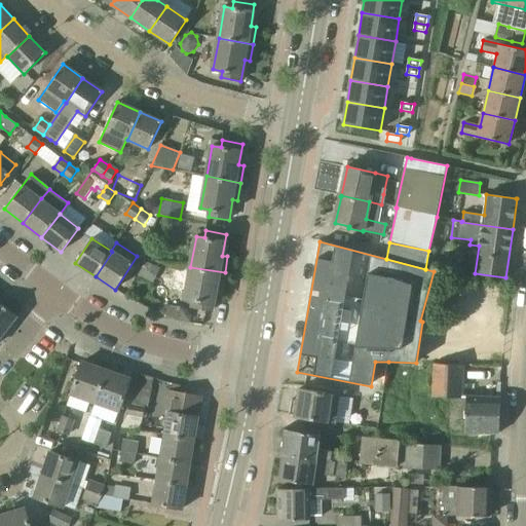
[(154,284),(160,268),(143,262),(138,276),(154,284)]
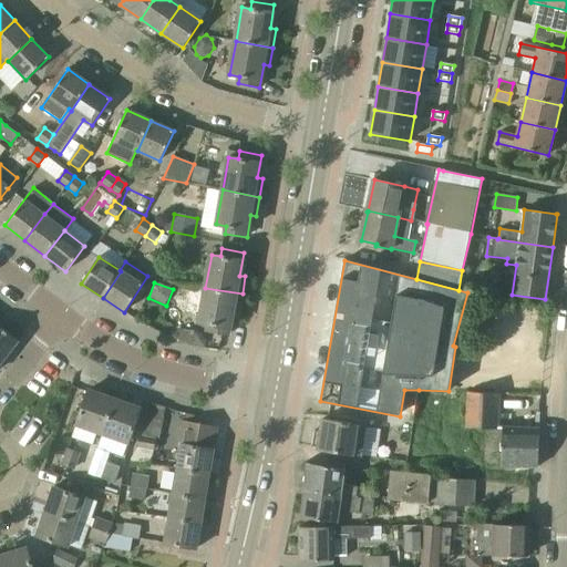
[(238,313),(243,294),(205,288),(199,322),(208,323),(207,331),(229,334),(233,312),(238,313)]
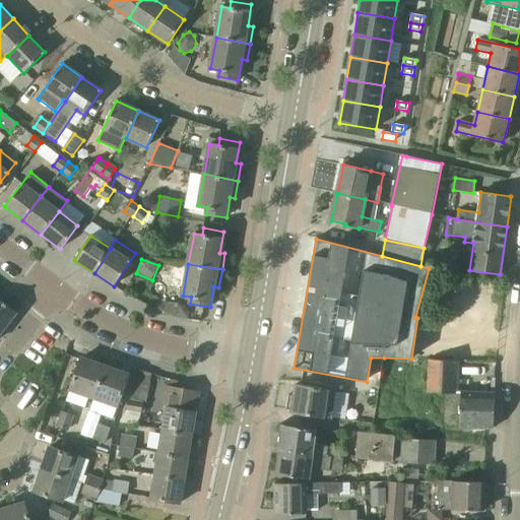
[(0,333),(17,312),(0,299),(0,333)]
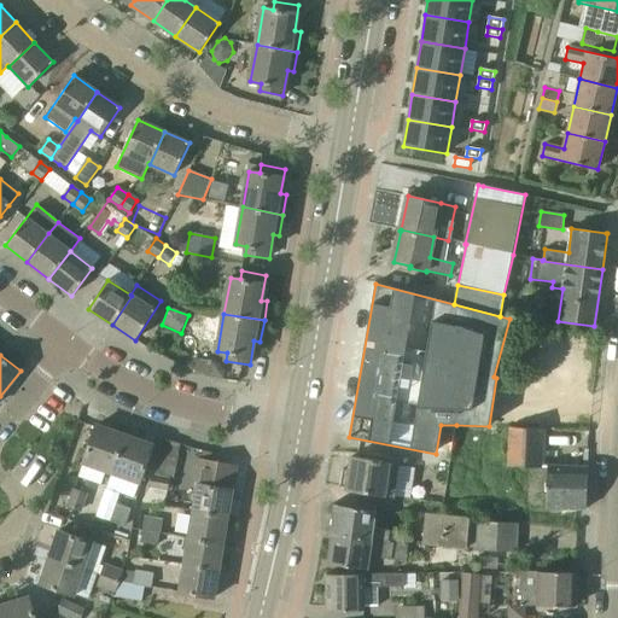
[(225,378),(225,372),(220,363),(213,362),(210,375),(225,378)]
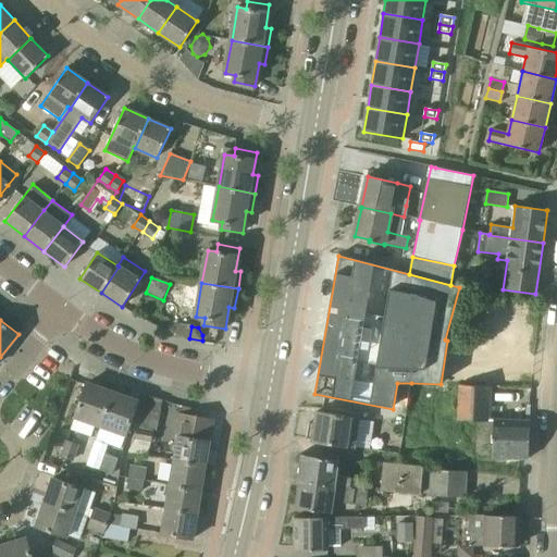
[(75,417),(71,429),(84,433),(88,421),(100,425),(112,393),(86,384),(75,417)]
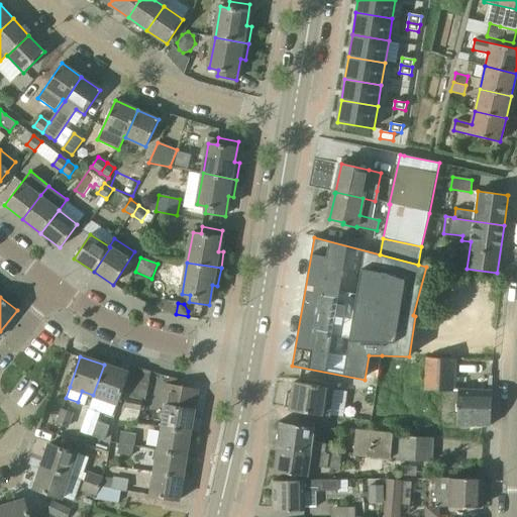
[(425,388),(454,390),(455,359),(426,358),(425,379),(425,388)]
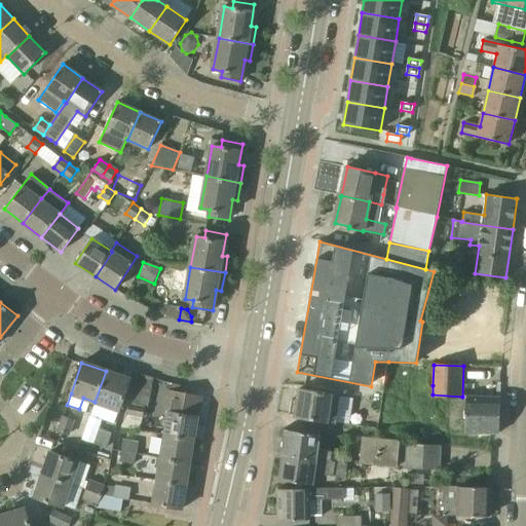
[(106,371),(95,402),(119,410),(130,379),(106,371)]
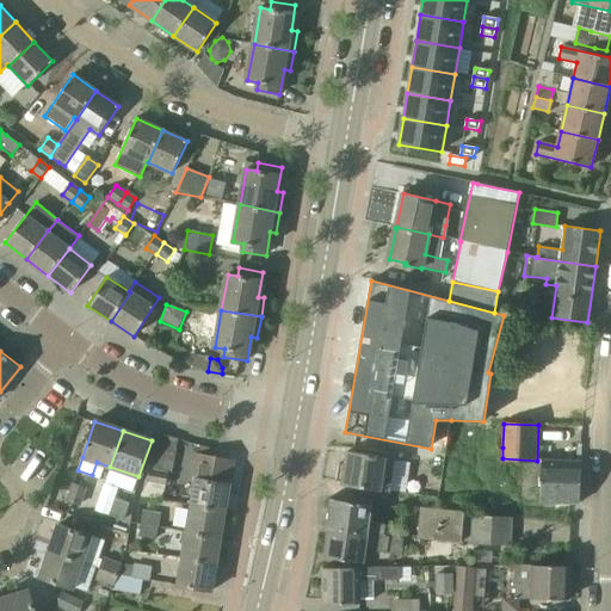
[(177,452),(178,439),(162,434),(159,449),(152,469),(150,470),(149,481),(142,494),(141,497),(165,500),(167,485),(170,486),(172,475),(177,452)]
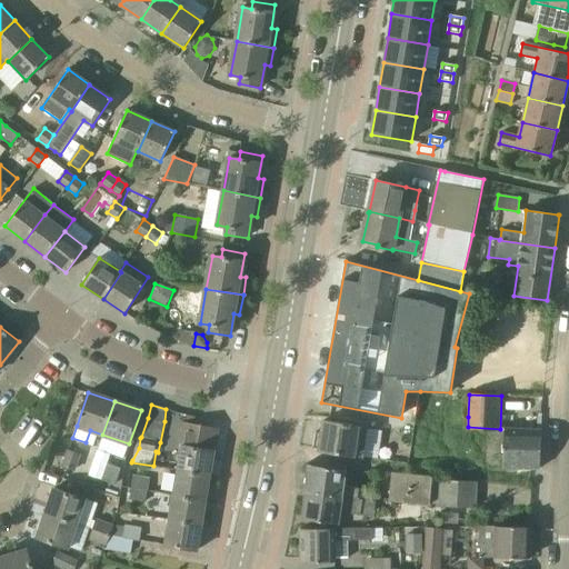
[(358,422),(358,426),(323,421),(322,432),(317,431),(313,448),(320,449),(319,451),(362,457),(368,423),(358,422)]
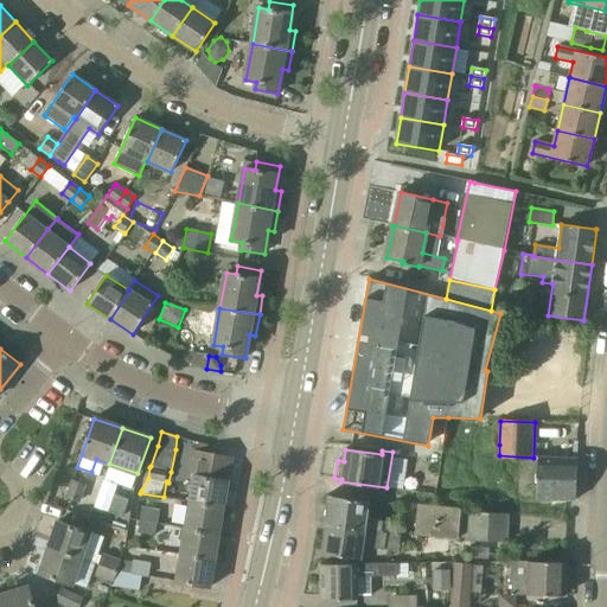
[(231,458),(206,453),(198,451),(195,474),(190,502),(224,508),(229,481),(228,480),(231,458)]
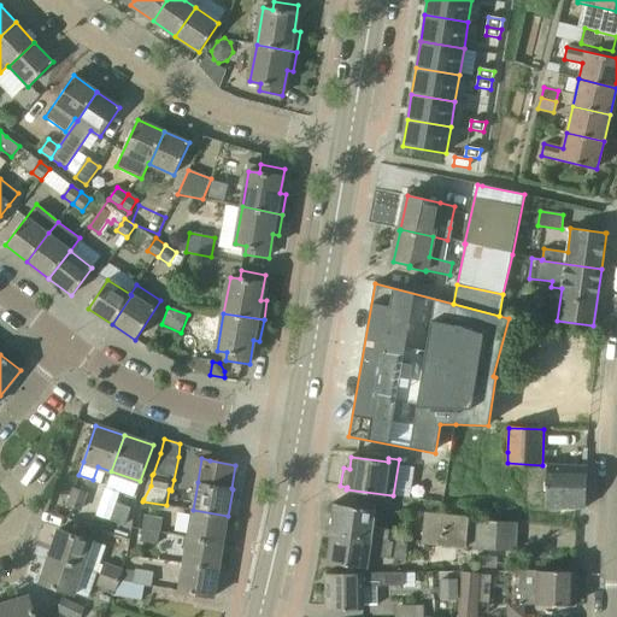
[(586,509),(587,466),(548,465),(547,506),(586,509)]
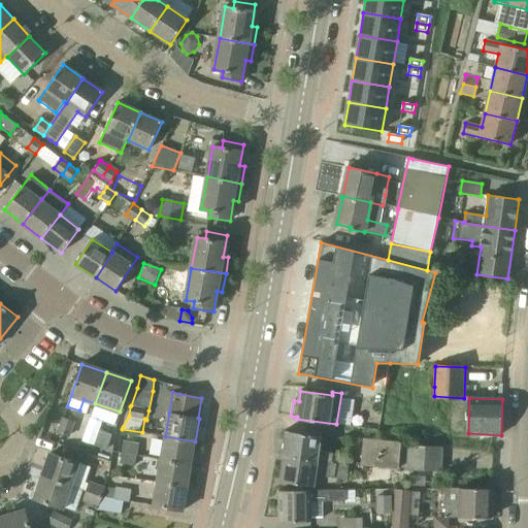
[(74,422),(63,419),(58,432),(69,436),(74,422)]
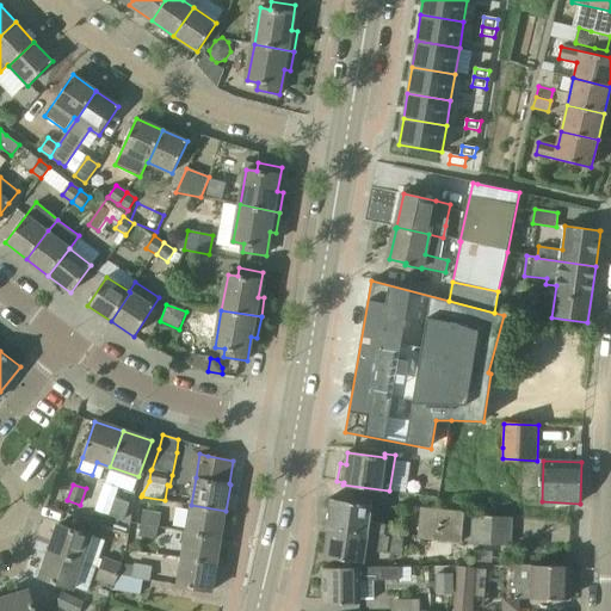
[(124,520),(129,504),(116,499),(111,516),(124,520)]
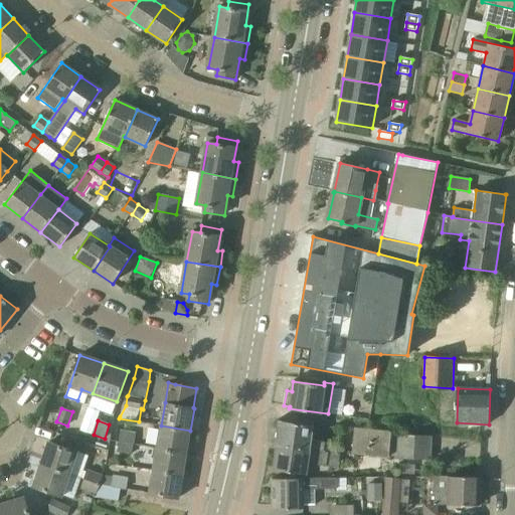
[(313,425),(278,420),(276,432),(279,433),(277,446),(324,452),(325,442),(311,440),(313,425)]
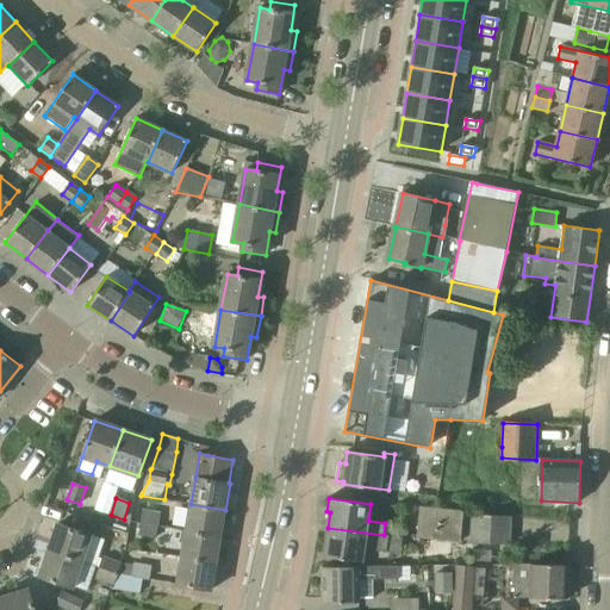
[(221,537),(225,510),(191,504),(186,531),(221,537)]
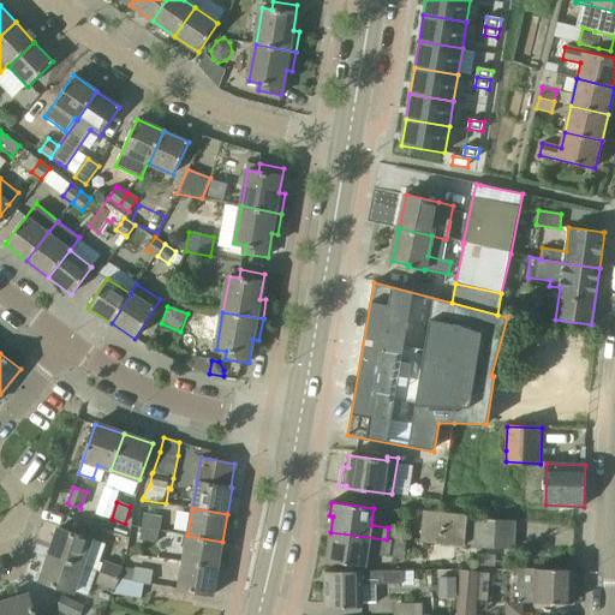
[(424,511),(422,542),(464,545),(467,514),(424,511)]
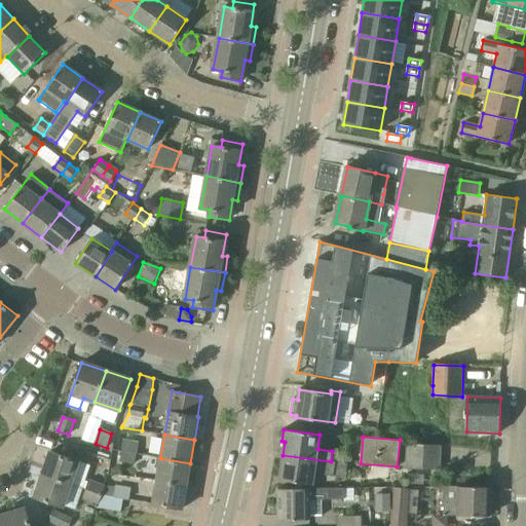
[(122,451),(137,454),(138,444),(123,441),(122,451)]
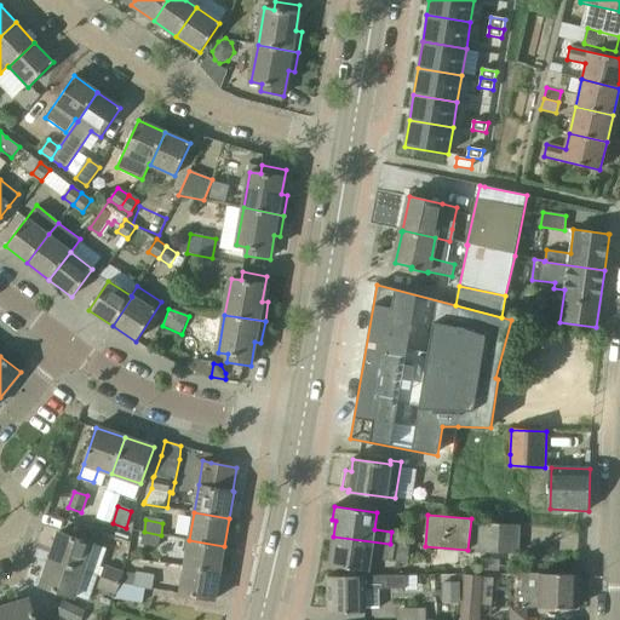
[(478,523),(477,552),(518,555),(520,526),(478,523)]
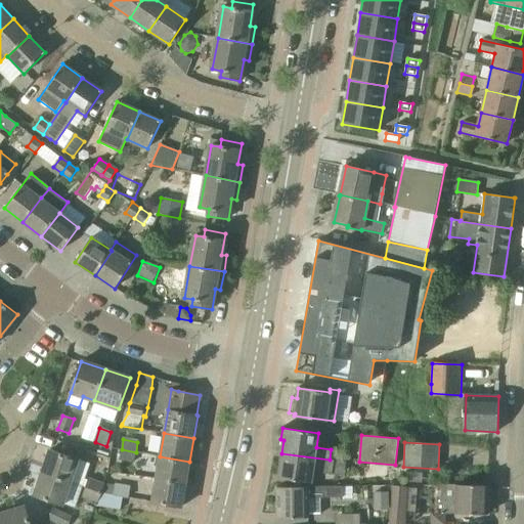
[(86,488),(100,493),(103,484),(89,479),(74,474),(79,460),(50,449),(42,473),(71,482),(86,487),(86,488)]
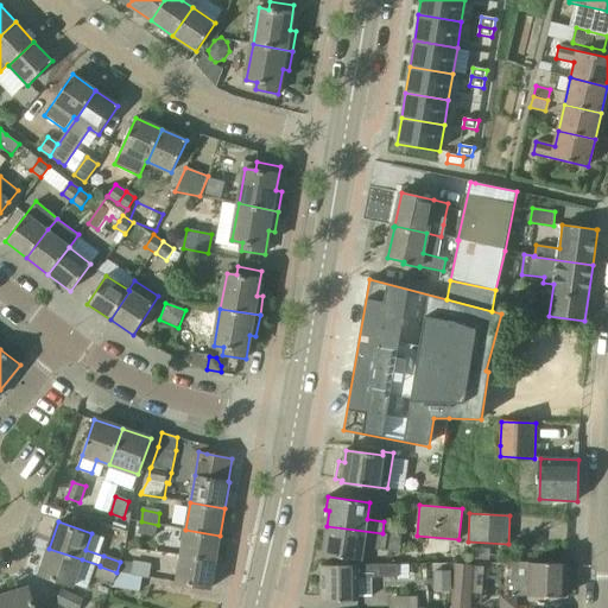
[(156,537),(158,525),(141,521),(139,533),(156,537)]
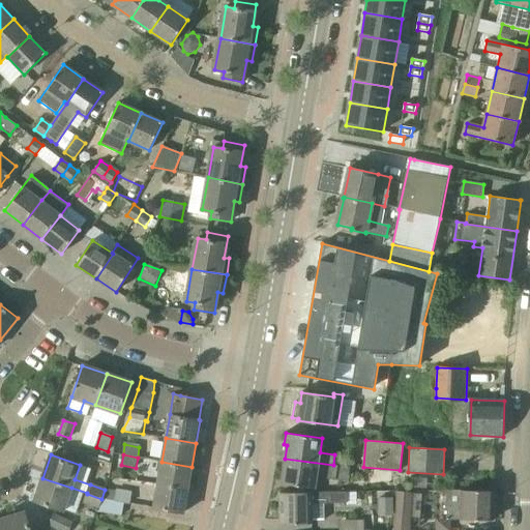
[(351,467),(333,465),(285,459),(282,483),(316,488),(317,477),(335,479),(349,481),(351,467)]
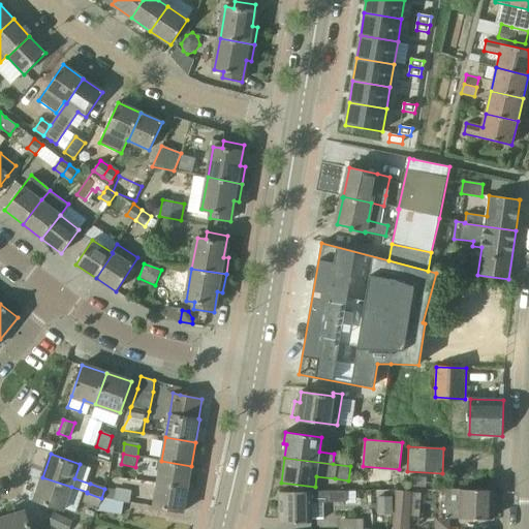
[(188,489),(191,466),(161,461),(157,484),(188,489)]
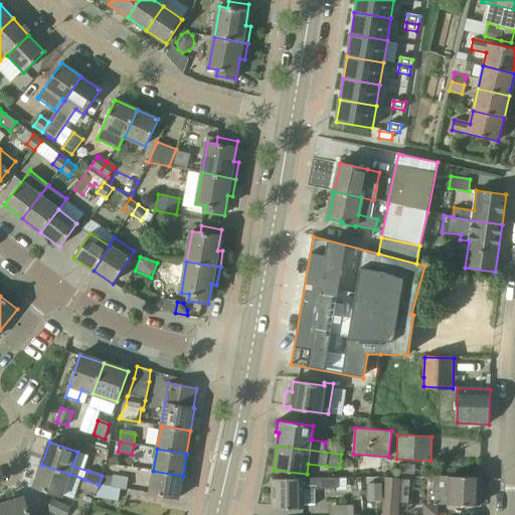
[(61,497),(69,474),(41,465),(34,487),(61,497)]
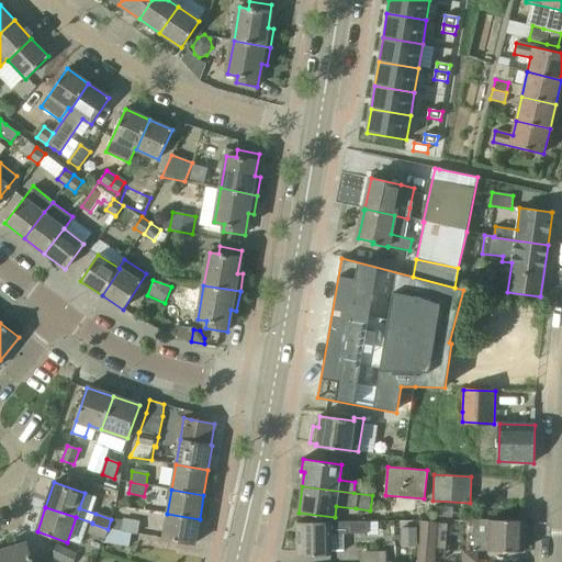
[(195,543),(200,519),(167,514),(164,539),(195,543)]
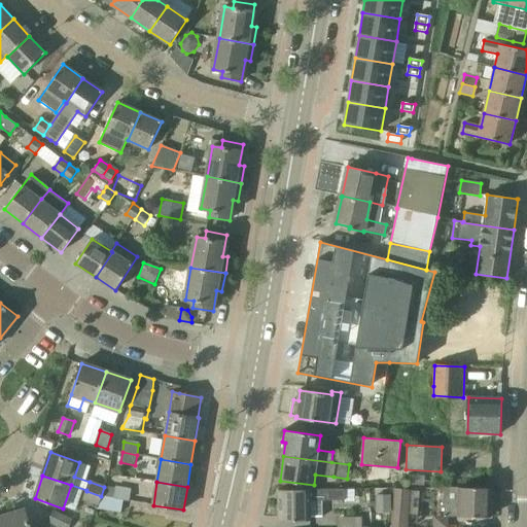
[(116,488),(114,498),(129,500),(131,490),(116,488)]
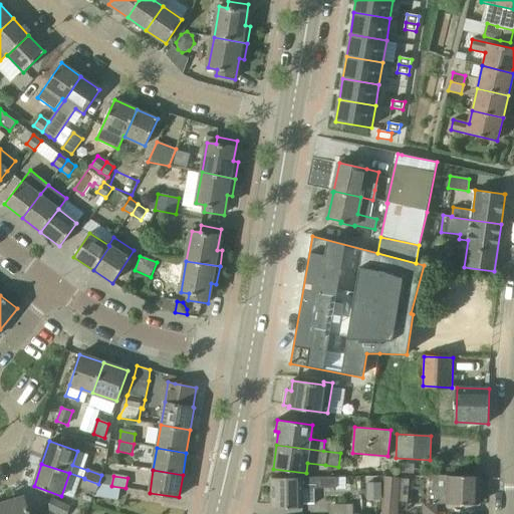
[(434,477),(434,489),(434,503),(479,504),(479,476),(447,476),(447,477),(434,477)]
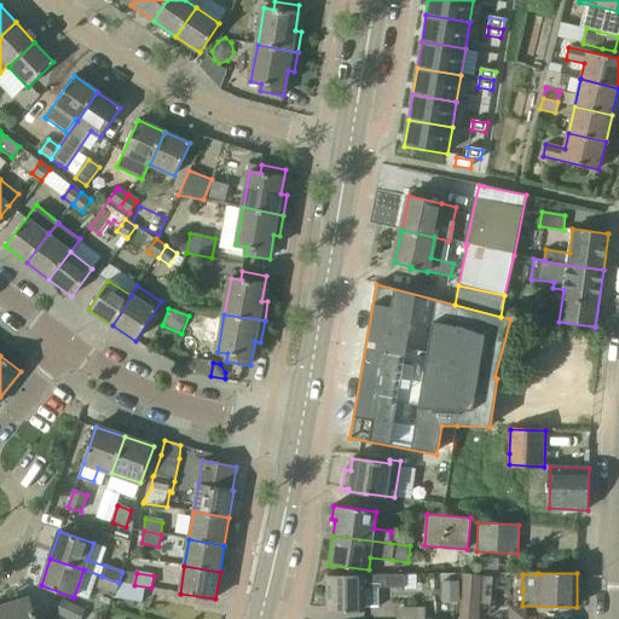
[(364,588),(382,588),(405,588),(405,574),(382,574),(328,576),(328,612),(364,612),(364,588)]
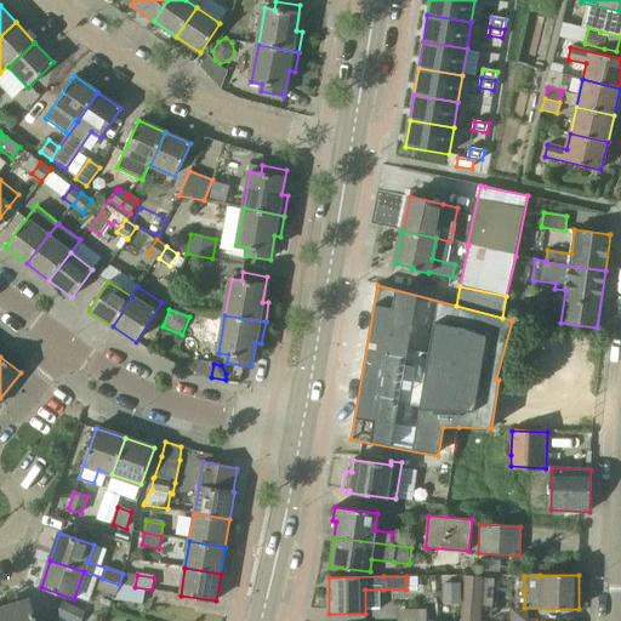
[(115,594),(119,585),(102,579),(98,588),(115,594)]
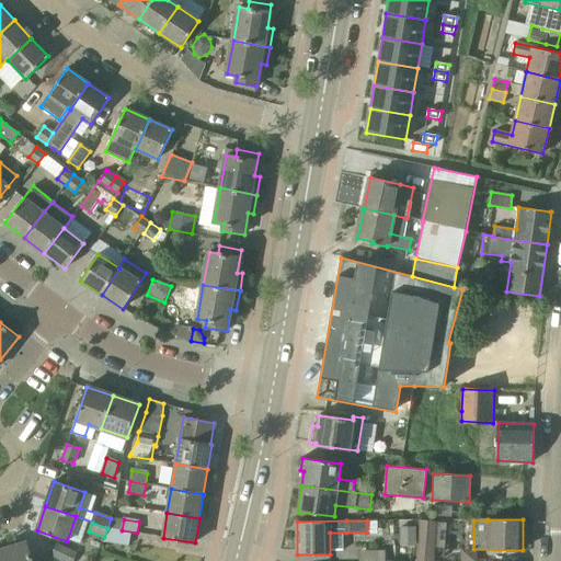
[(433,560),(435,547),(436,524),(419,523),(415,560),(433,560)]
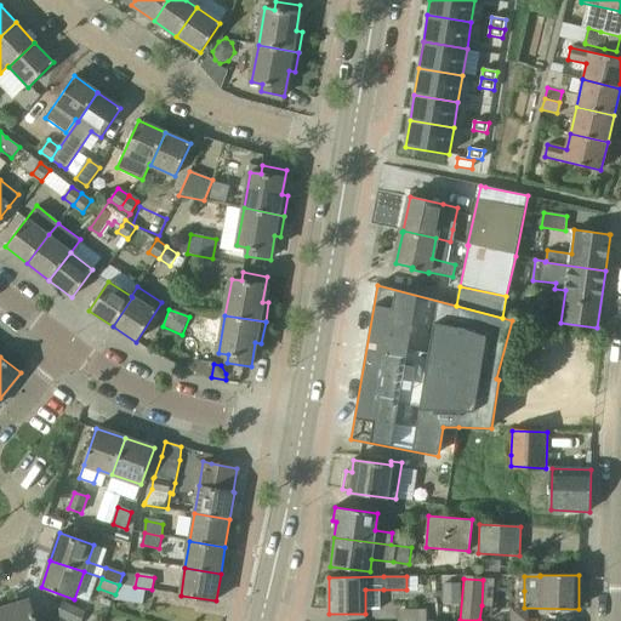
[(462,602),(462,582),(445,582),(444,602),(462,602)]
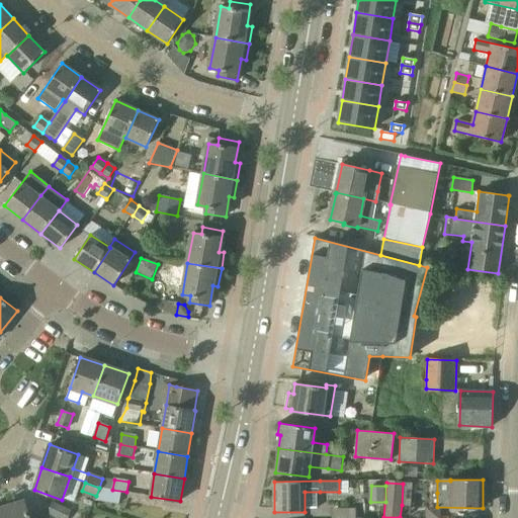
[(3,517),(29,517),(25,501),(1,508),(3,517)]
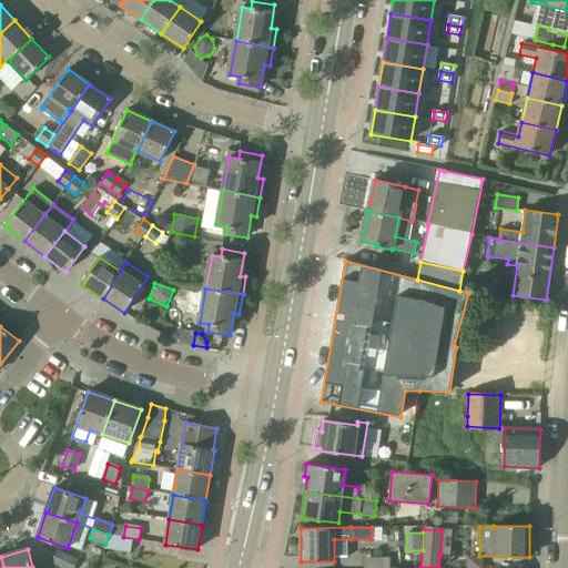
[(63,567),(74,567),(79,560),(58,550),(51,563),(63,567)]
